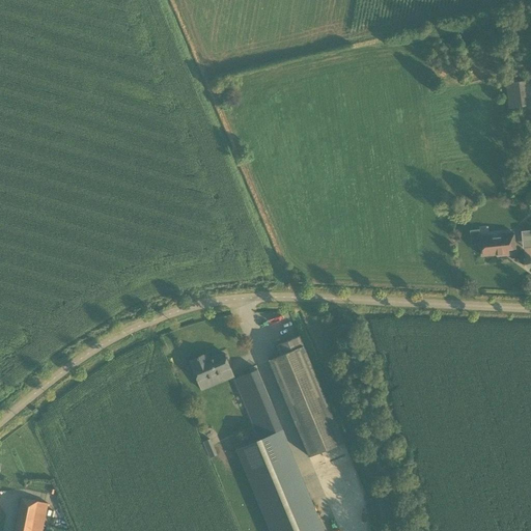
[(505,83),(508,108),(528,106),(525,81),(505,83)]
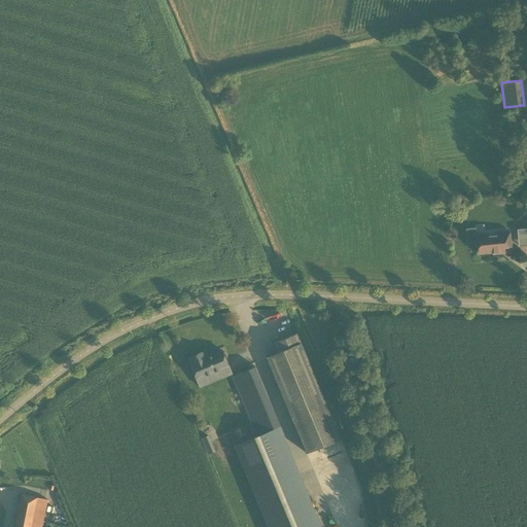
[(476,227),(466,229),(467,243),(477,243),(477,244),(478,254),(493,252),(493,254),(504,253),(503,247),(511,247),(510,237),(510,231),(497,233),(497,236),(487,237),(487,233),(476,234),(476,227)]
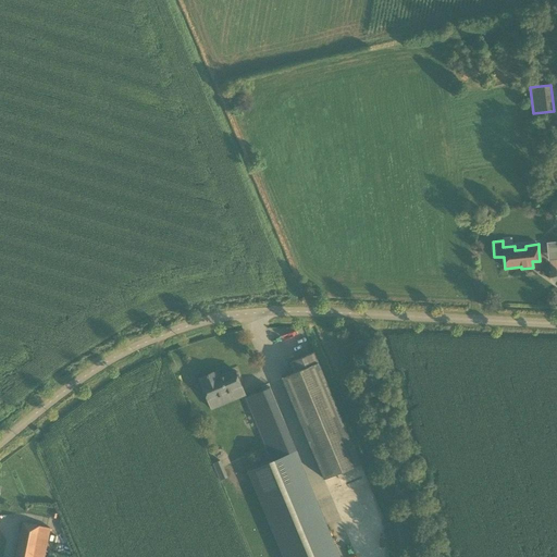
[(362,469),(361,463),(314,353),(289,362),(294,372),(282,378),(324,480),(337,474),(338,479),(362,469)]
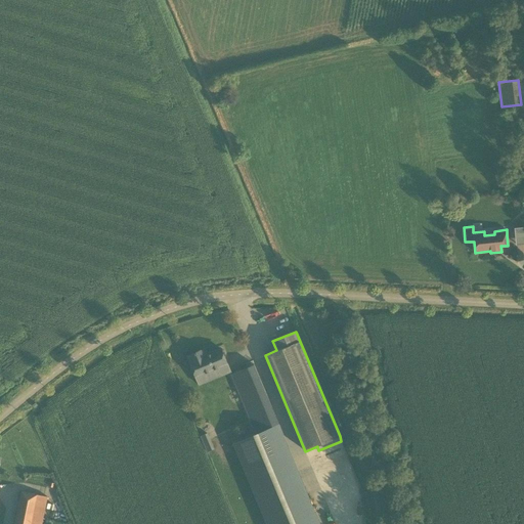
[(230,372),(220,349),(206,355),(203,349),(187,356),(200,385),(230,372)]
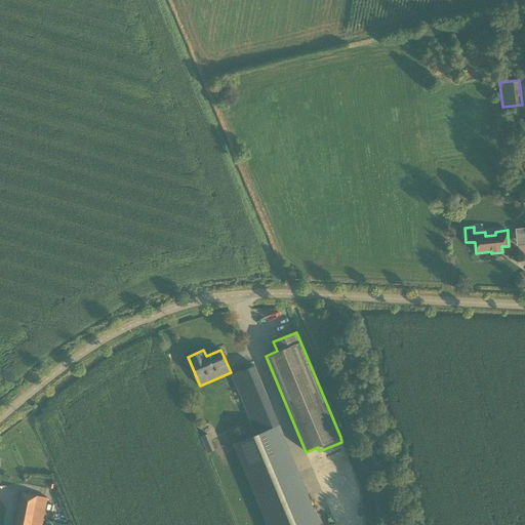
[(261,418),(275,413),(254,365),(231,374),(254,431),(266,427),(261,418)]
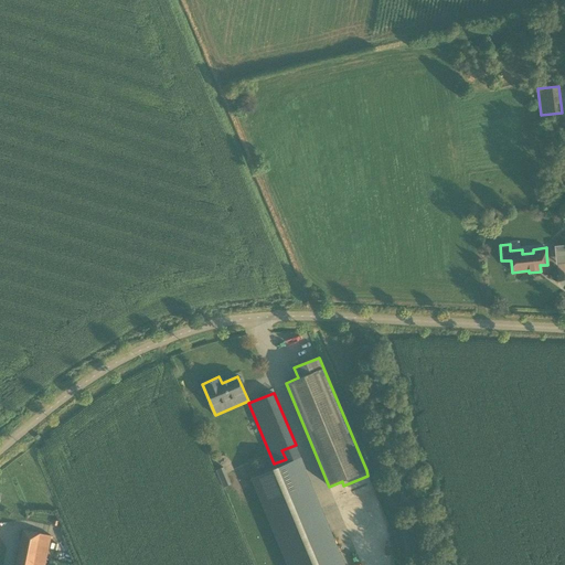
[(286,564),(344,564),(318,499),(317,500),(299,458),(251,478),(286,564)]
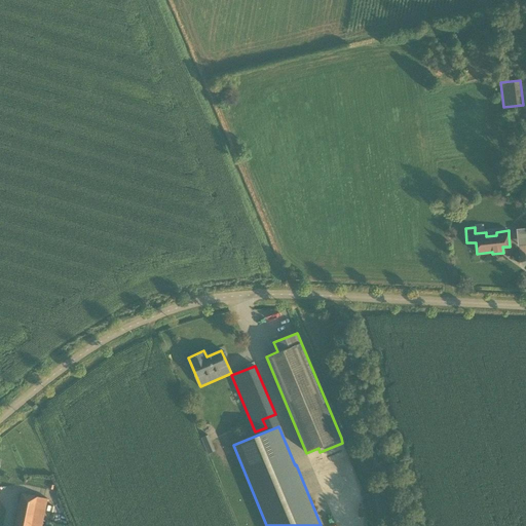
[(201,438),(208,454),(216,451),(209,435),(201,438)]
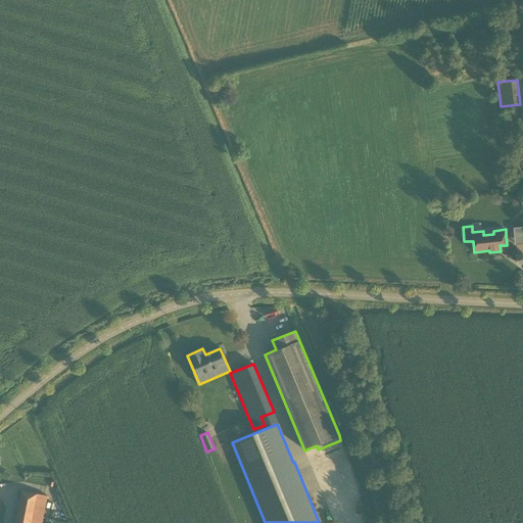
[(44,495),(21,490),(14,522),(41,522),(42,521),(39,521),(44,495)]
